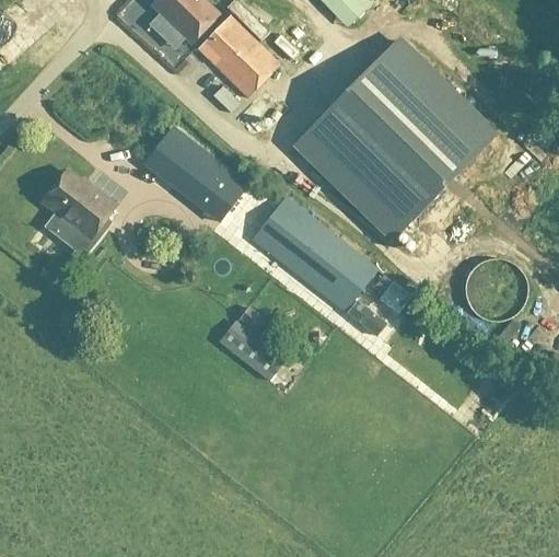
[(220,15),(204,0),(158,0),(153,4),(193,43),(220,15)]
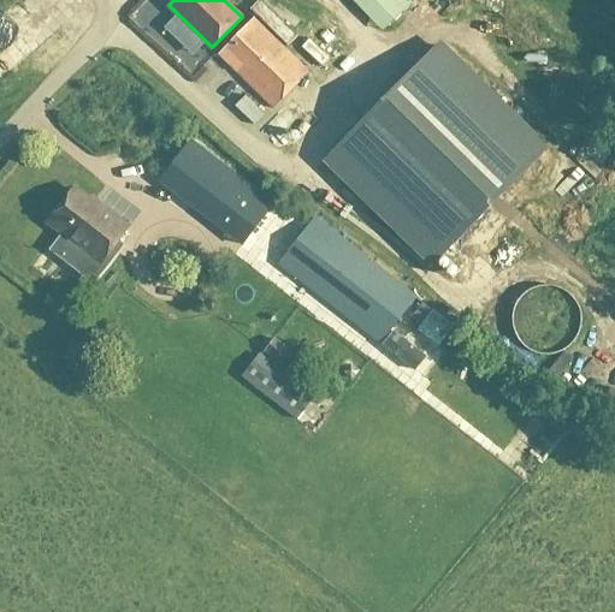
[(346,0),(404,59),(432,31),(402,0),(346,0)]
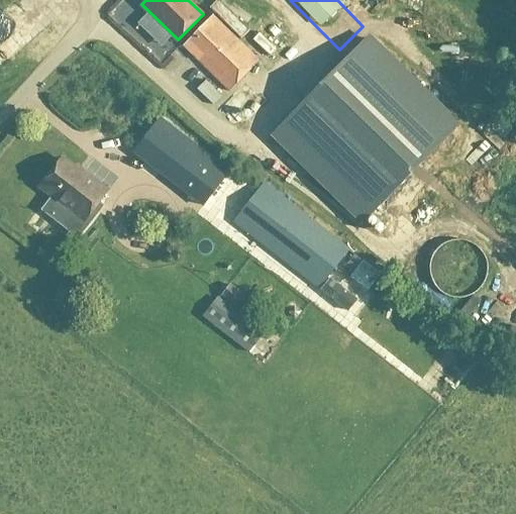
[(211,14),(182,44),(229,90),(259,60),(211,14)]
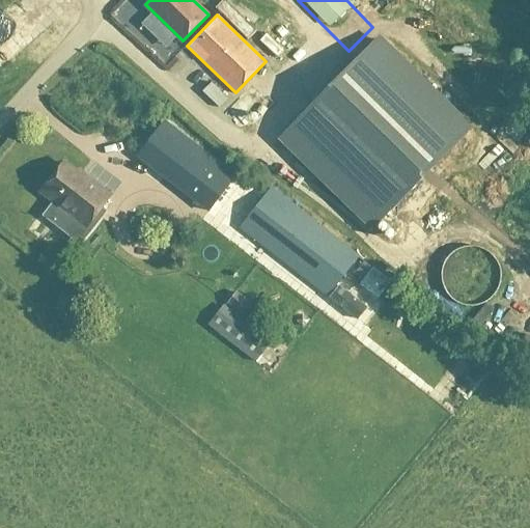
[(375,38),(343,72),(282,134),(375,225),(437,162),(469,130),(375,38)]
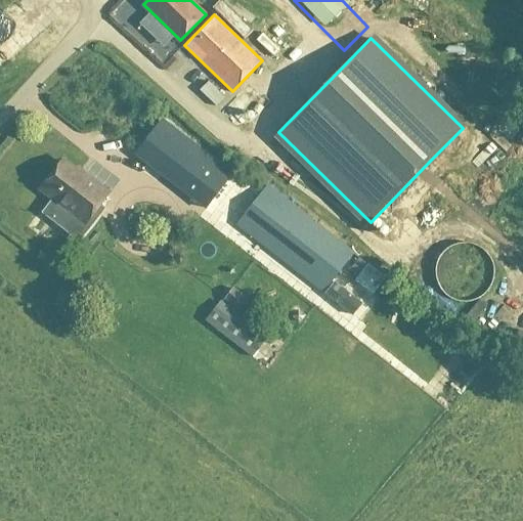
[(225,97),(207,81),(199,89),(216,105),(225,97)]
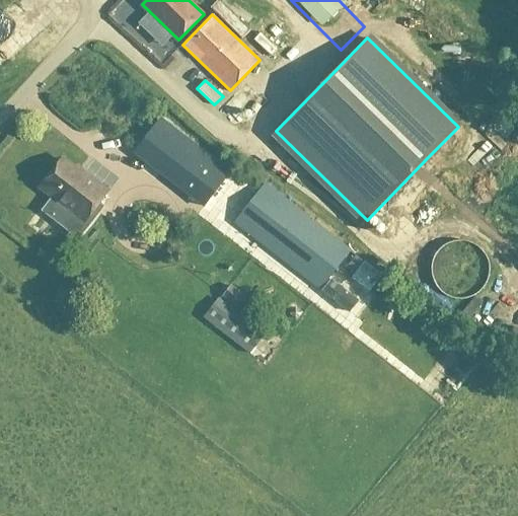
[(135,152),(204,206),(226,177),(156,124),(135,152)]
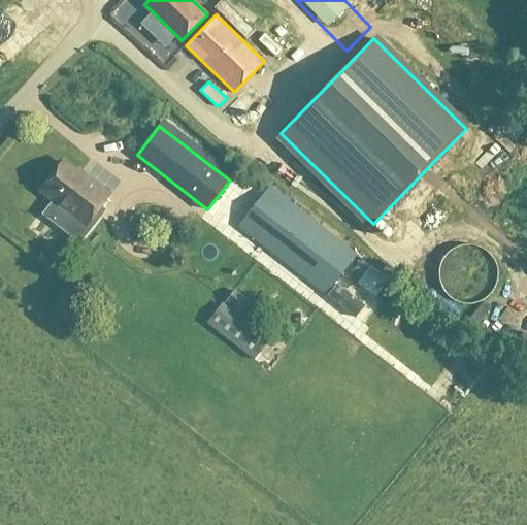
[(62,227),(71,215),(85,226),(110,192),(86,173),(84,175),(63,160),(39,191),(53,201),(43,214),(62,227)]
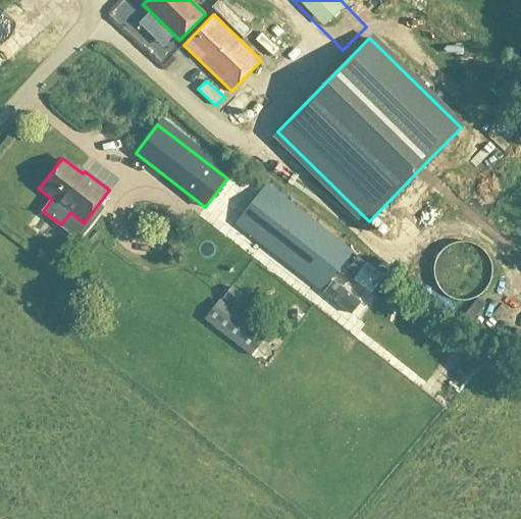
[(352,250),(266,184),(236,222),(321,289),(352,250)]
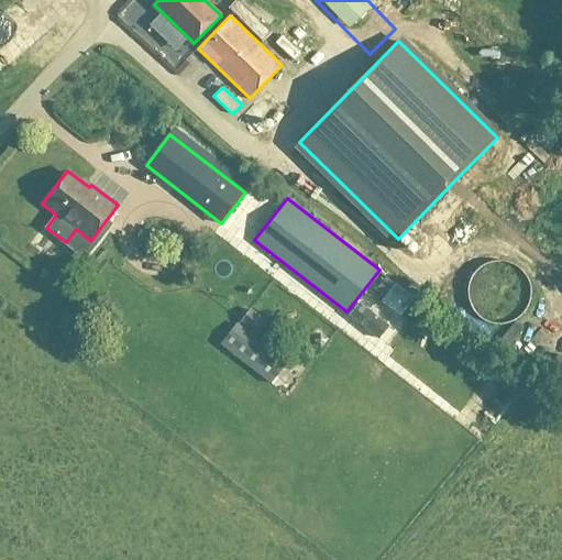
[(243,250),(251,240),(232,226),(224,235),(243,250)]
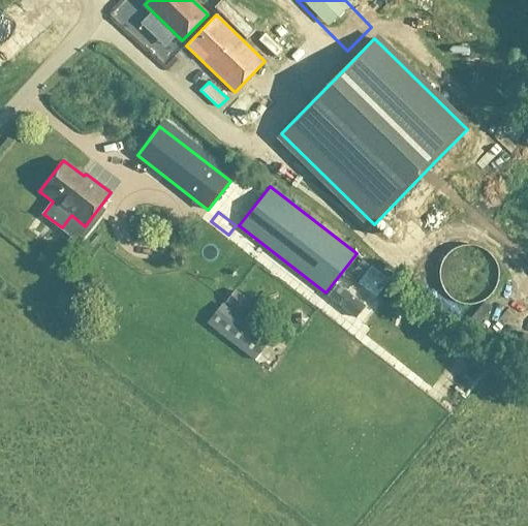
[(474,245),(469,244),(464,245),(459,246),(455,248),(451,250),(446,254),(444,257),(441,263),(440,267),(439,272),(439,277),(440,282),(441,286),(444,291),(447,295),(451,299),(455,301),(460,303),(464,304),(469,305),(474,304),(479,303),(484,301),(488,299),(492,295),(495,290),(497,286),(499,282),(499,277),(499,272),(499,267),(497,263),(495,257),(492,254),(488,250),(484,248),(479,246),(474,245)]
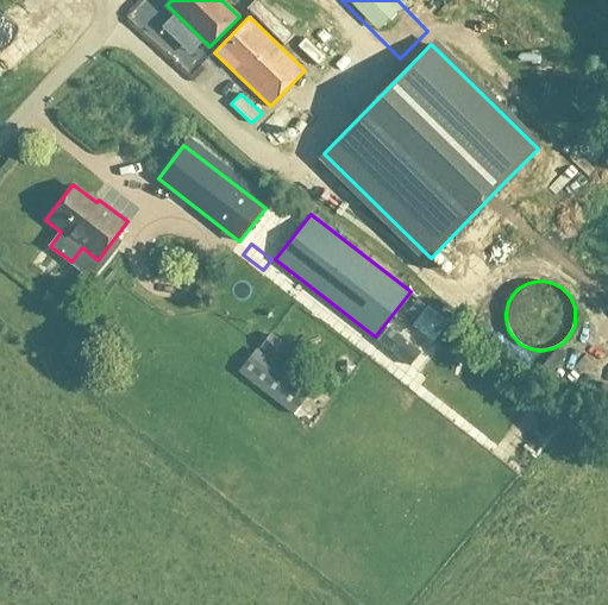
[(377,340),(395,355),(408,366),(409,364),(420,352),(388,326),(377,340)]
